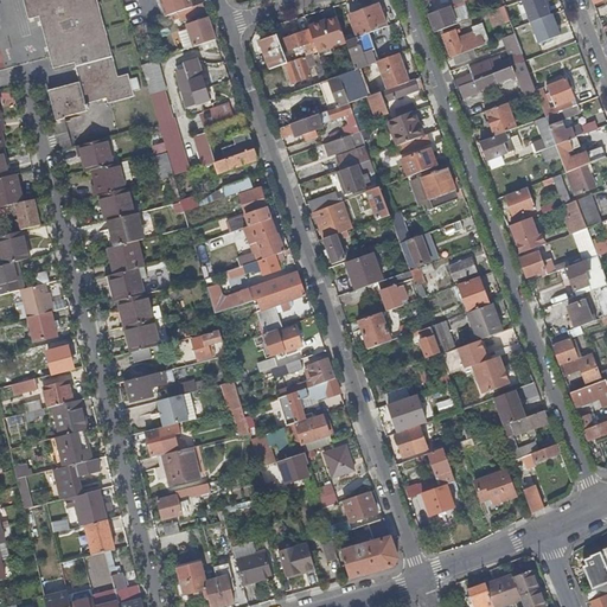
[(116,76),(96,0),(21,0),(27,18),(38,17),(52,69),(74,64),(77,81),(46,89),(55,119),(63,117),(63,115),(85,109),(83,103),(104,97),(106,103),(133,96),(127,74),(116,76)]
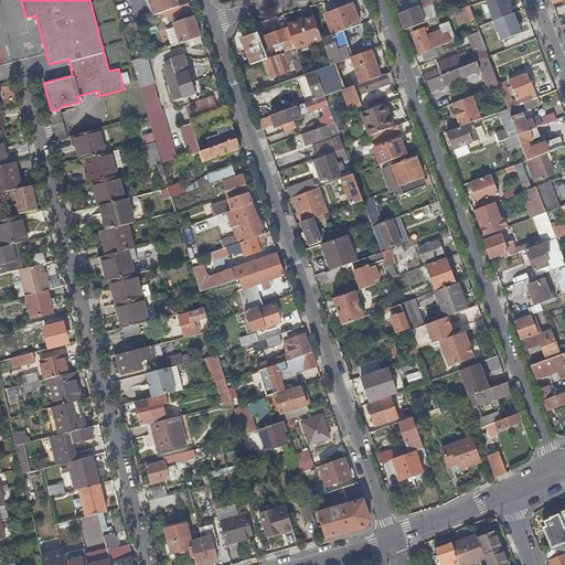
[(155,14),(176,8),(178,7),(174,0),(147,0),(152,16),(155,14)]
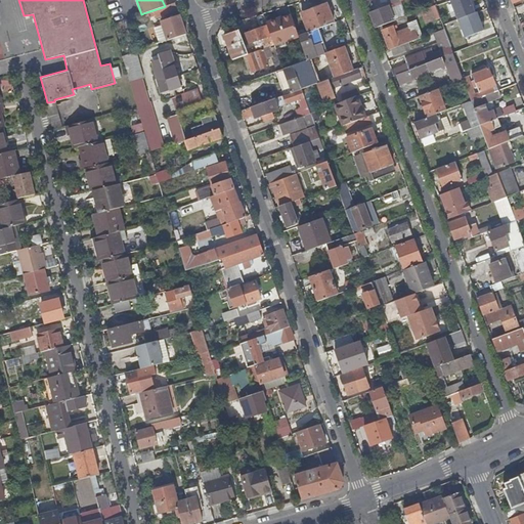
[(467,0),(447,0),(435,5),(439,17),(443,29),(449,46),(484,34),(480,24),(473,4),(471,5),(470,1),(468,1),(467,0)]
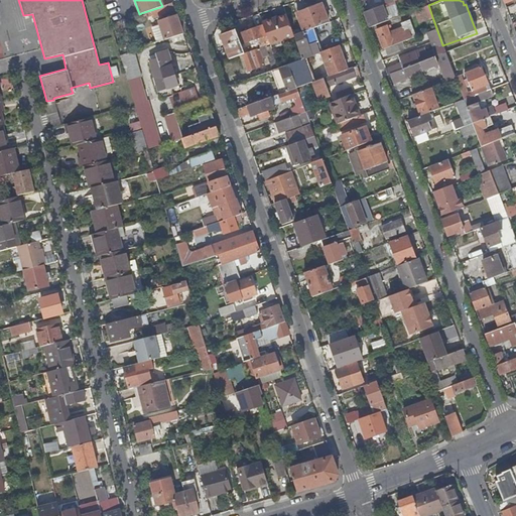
[(483,19),(475,0),(463,0),(463,1),(464,5),(466,4),(473,23),(483,19)]
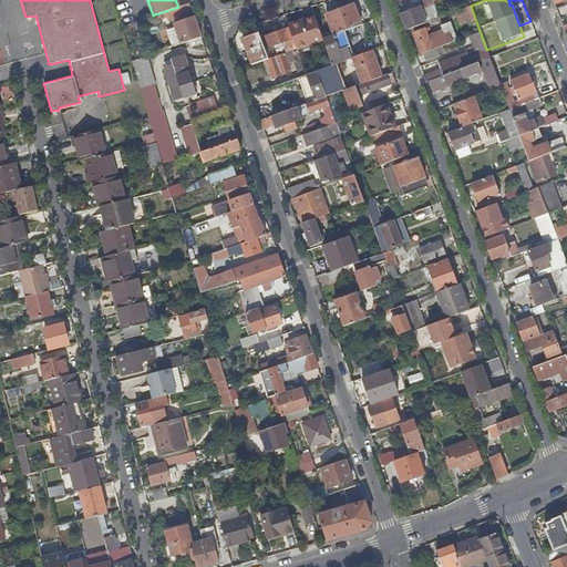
[(178,16),(192,11),(188,3),(178,7),(176,8),(178,16)]
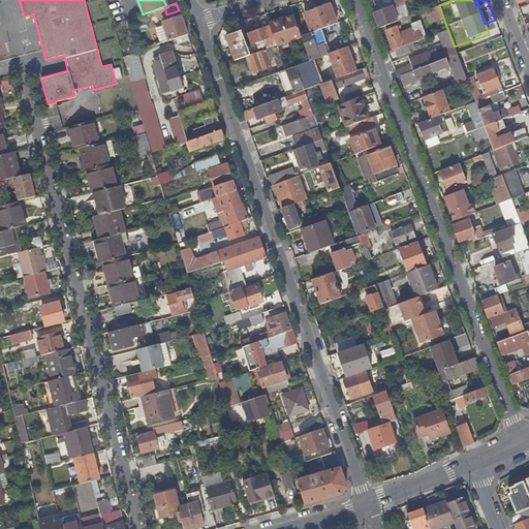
[(319,29),(337,22),(330,3),(304,12),(311,32),(319,29)]
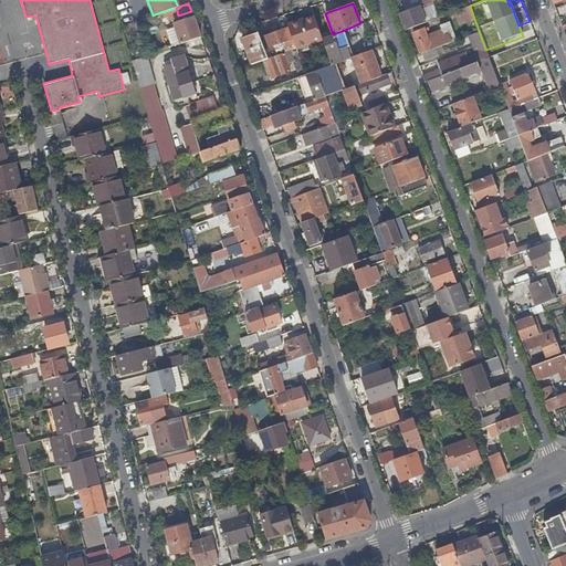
[(439,18),(433,3),(426,7),(430,21),(439,18)]
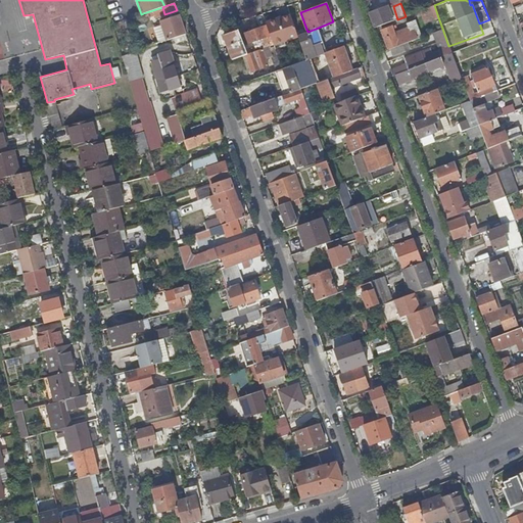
[(387,5),(368,12),(374,28),(393,20),(387,5)]
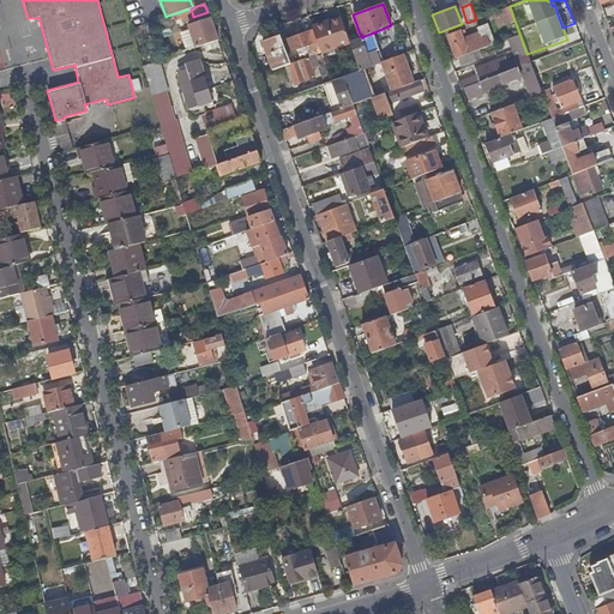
[(510,6),(503,8),(492,13),(498,28),(515,20),(510,6)]
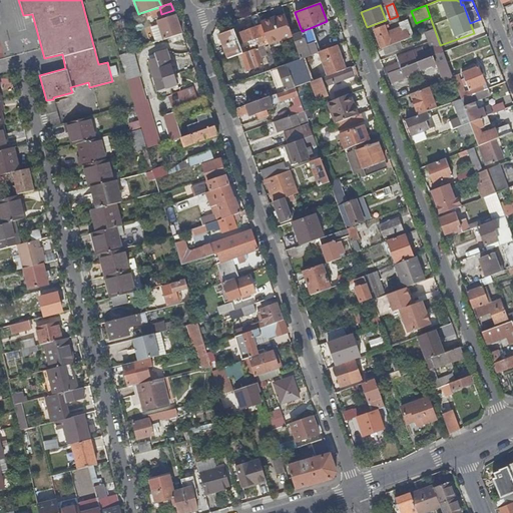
[(292,32),(285,14),(265,21),(271,39),(292,32)]
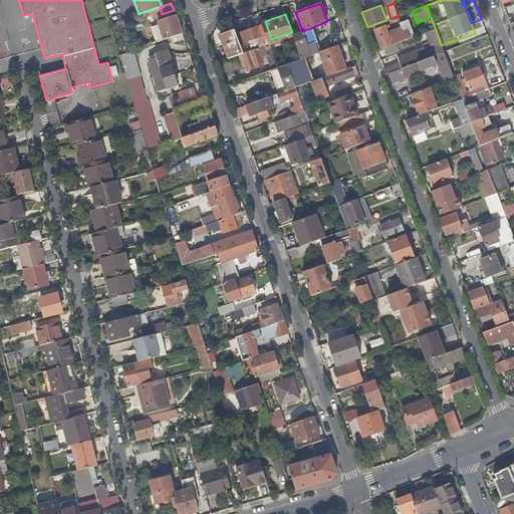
[(164,39),(182,34),(176,15),(158,21),(164,39)]
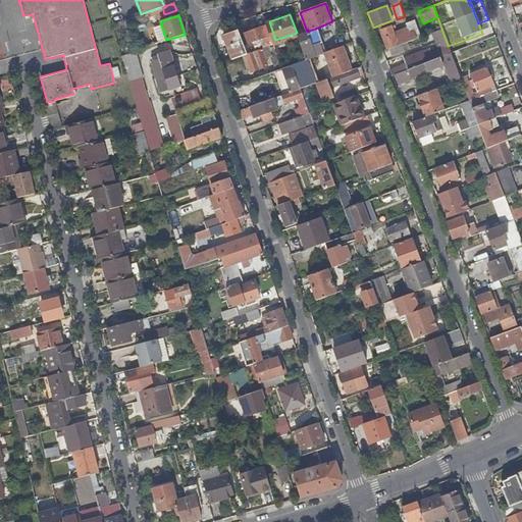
[(380,30),(387,49),(401,45),(421,37),(414,20),(406,22),(407,27),(393,33),(392,29),(396,28),(395,24),(380,30)]
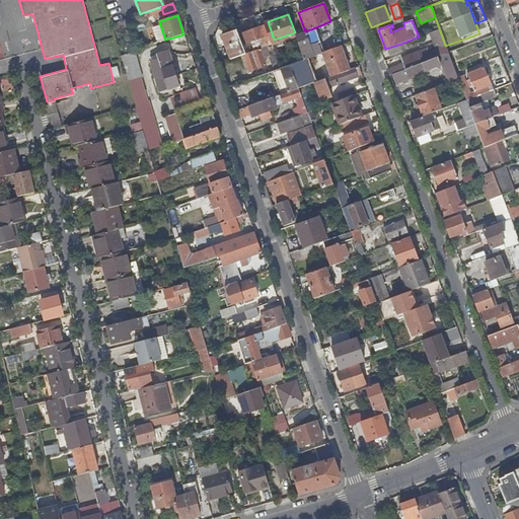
[(272,44),(265,24),(255,27),(254,25),(250,26),(251,29),(241,32),(245,44),(266,36),(267,42),(264,42),(265,46),(272,44)]
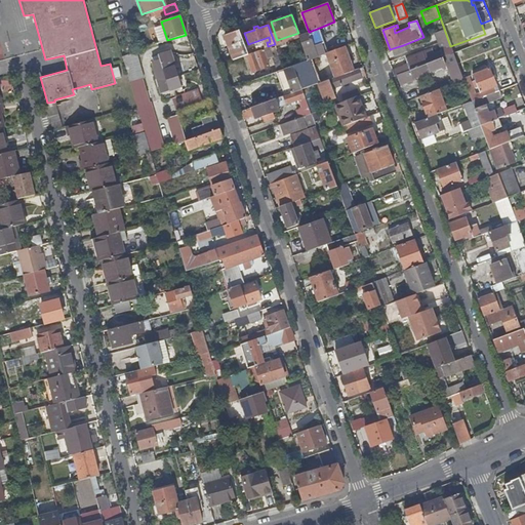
[(309,32),(298,35),(308,59),(325,53),(317,29),(309,32)]
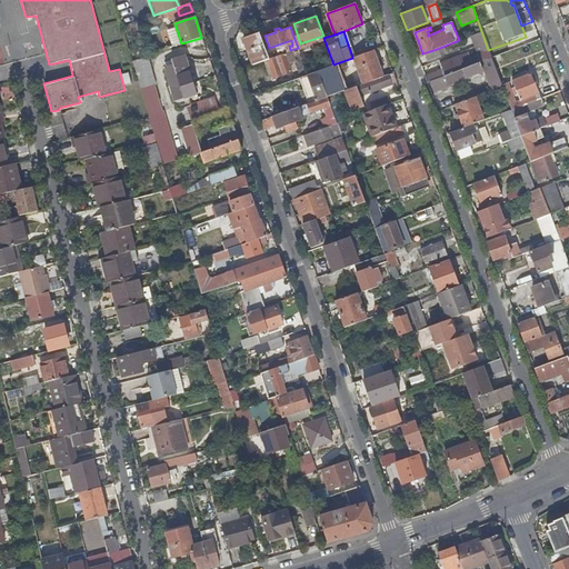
[(439,62),(441,69),(443,76),(478,62),(480,61),(490,58),(488,50),(481,31),(472,35),(477,46),(481,45),(483,50),(476,53),(477,55),(470,57),(468,52),(439,62)]
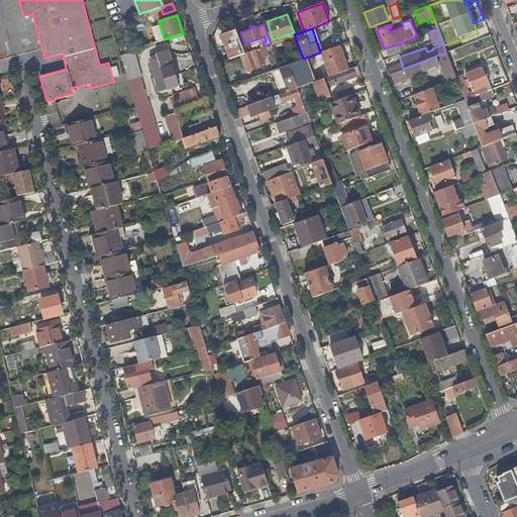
[(241,48),(235,29),(221,34),(228,59),(242,54),(243,54),(241,48)]
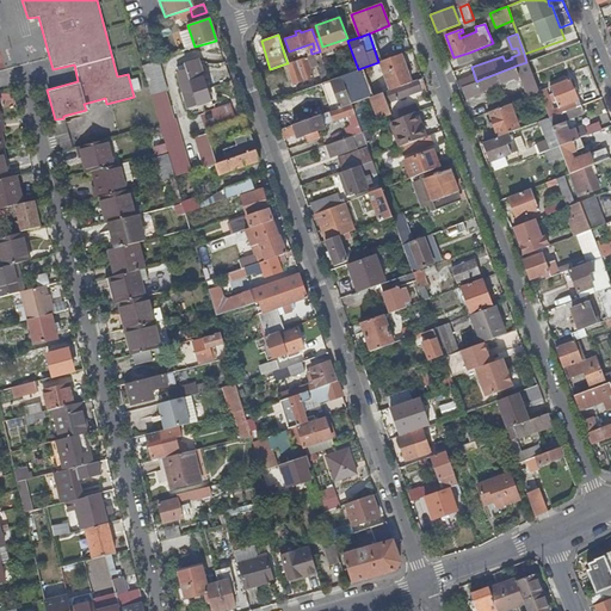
[(524,54),(526,62),(567,47),(565,39),(524,54)]
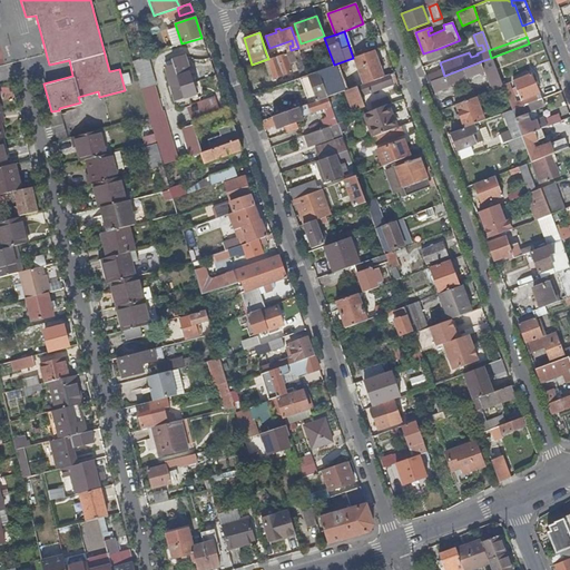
[(298,48),(291,50),(300,75),(302,74),(304,77),(308,75),(298,48)]
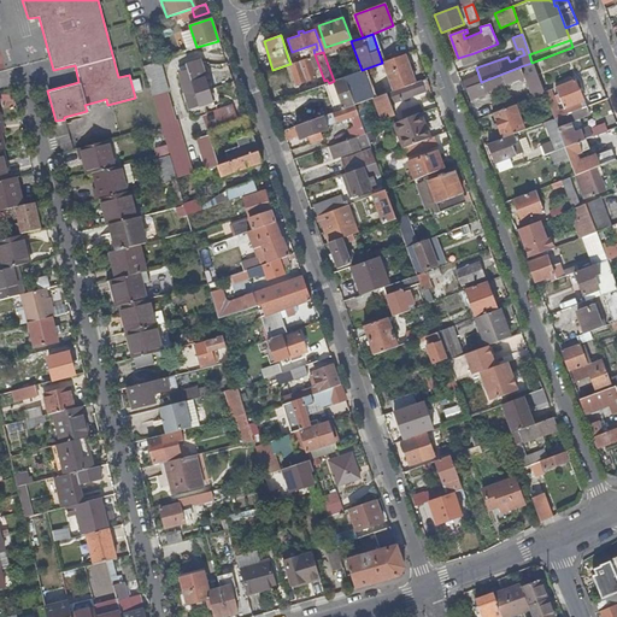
[(474,53),(458,58),(460,66),(476,60),(474,53)]
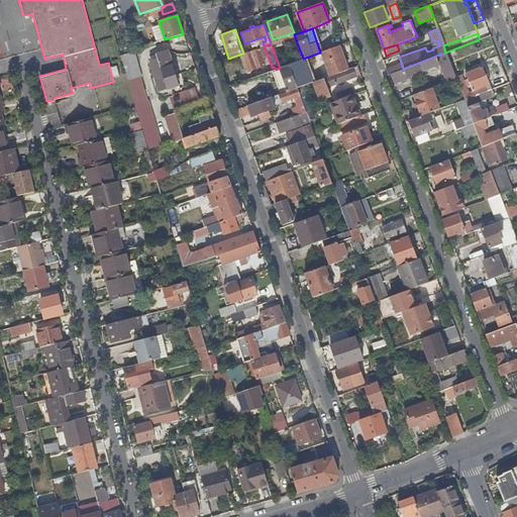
[(347,68),(338,45),(321,53),(330,75),(347,68)]
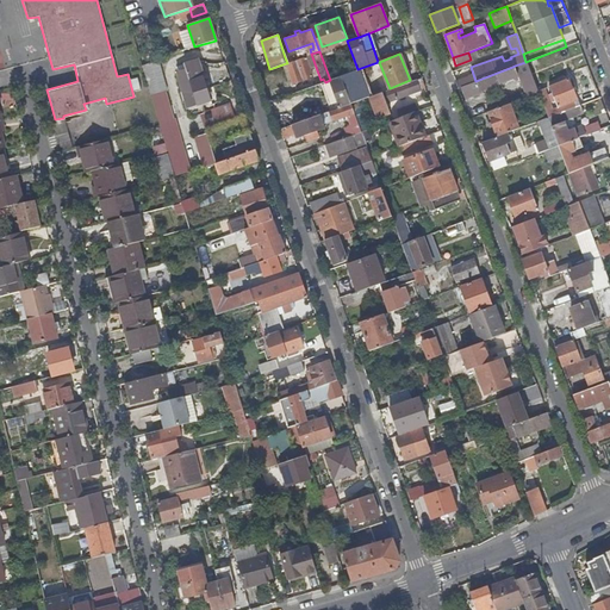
[(312,76),(305,56),(296,60),(287,63),(286,63),(293,82),(312,76)]
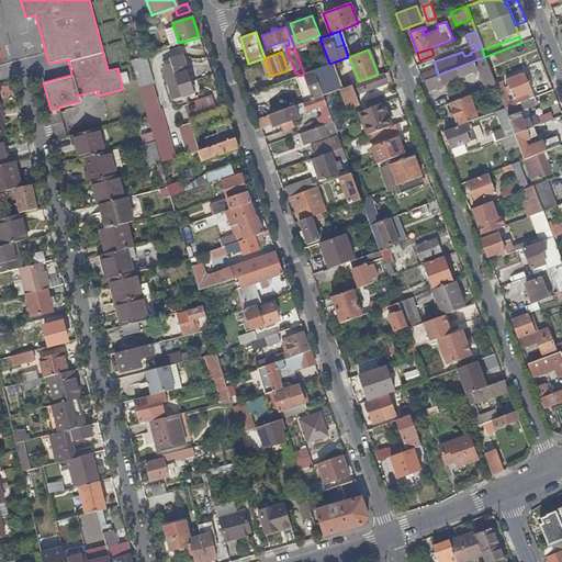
[(169,58),(177,82),(181,96),(193,92),(181,55),(169,58)]
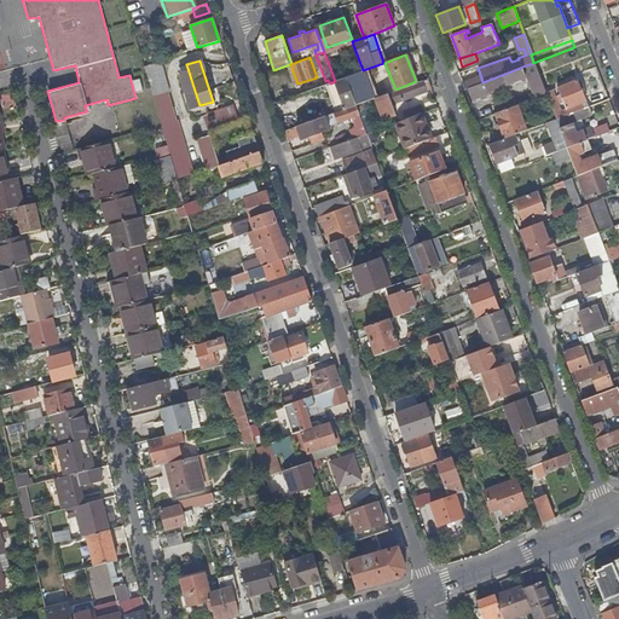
[(161,127),(175,178),(192,173),(177,120),(173,121),(166,93),(168,92),(158,62),(143,67),(161,127)]
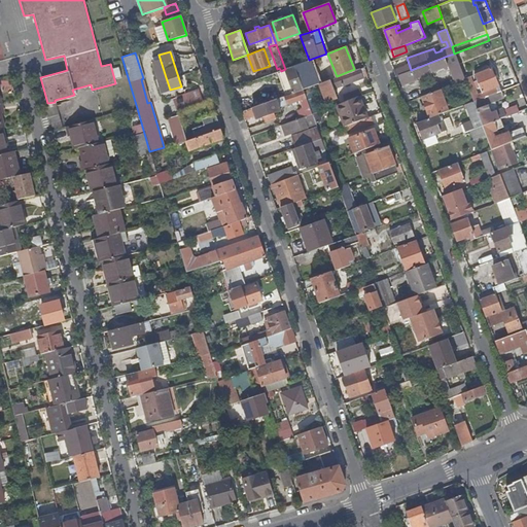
[(454,54),(445,57),(448,66),(458,63),(454,54)]
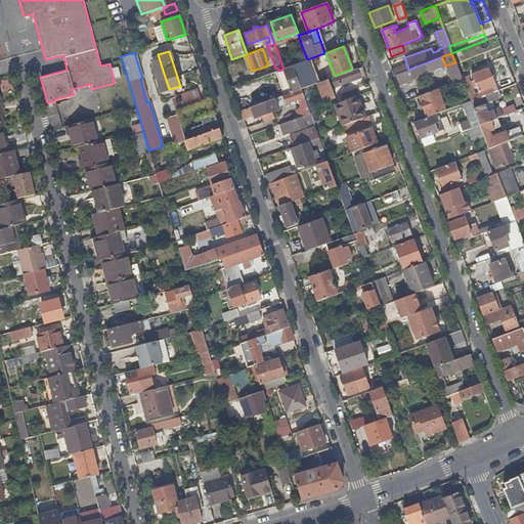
[(403,72),(396,75),(399,84),(409,80),(413,77),(443,66),(440,57),(408,70),(403,72)]
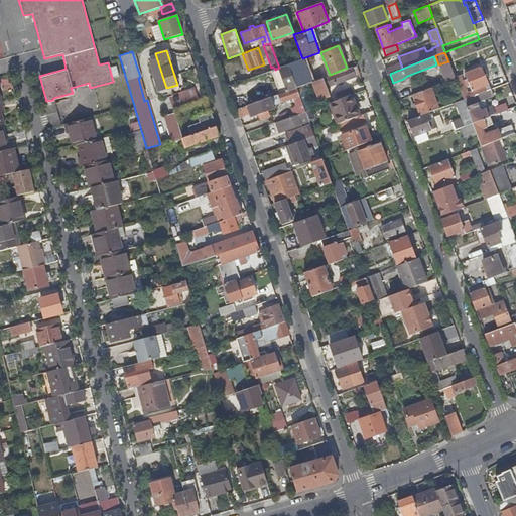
[(448,61),(438,65),(445,82),(456,78),(455,76),(448,61)]
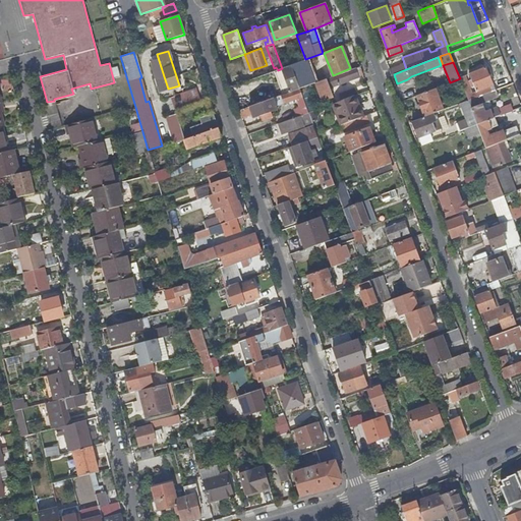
[(282,68),(278,70),(273,71),(281,95),(299,88),(291,65),(282,68)]
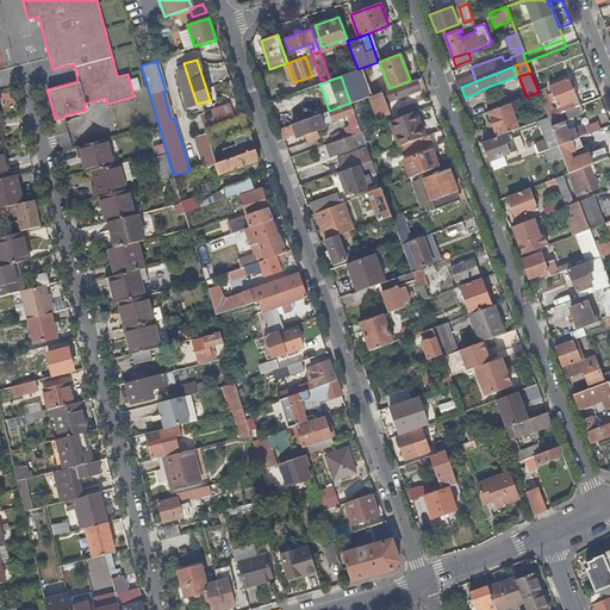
[(424,85),(421,76),(410,80),(390,88),(369,97),(378,117),(390,112),(385,101),(424,85)]
